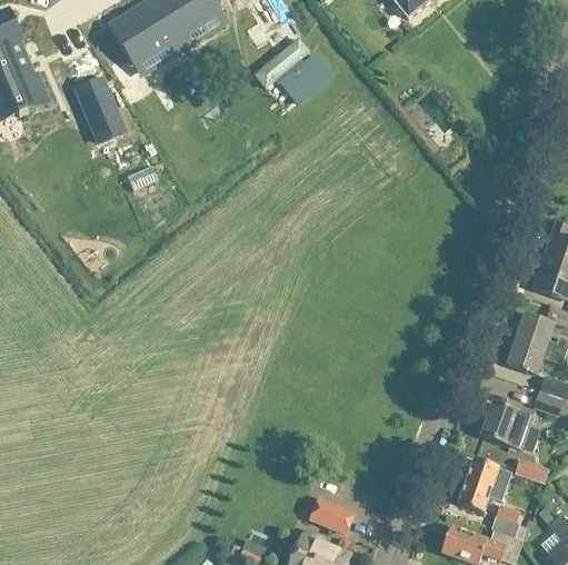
[(129,76),(78,0),(49,0),(75,37),(81,32),(91,46),(88,48),(113,86),(129,76)]
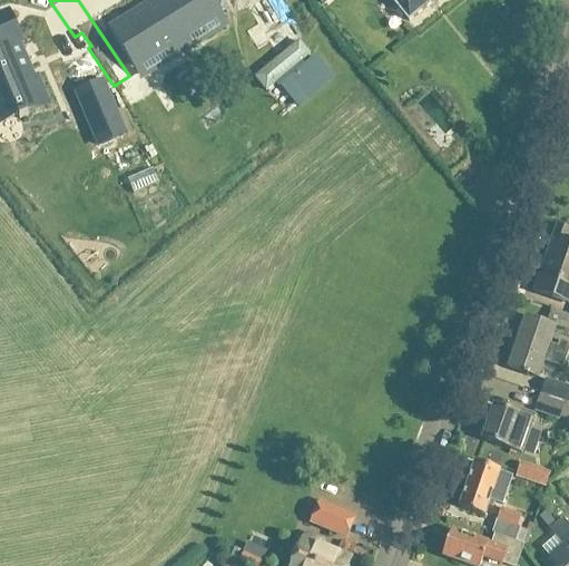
[(153,0),(114,26),(137,62),(143,72),(174,52),(184,47),(156,0),(153,0)]
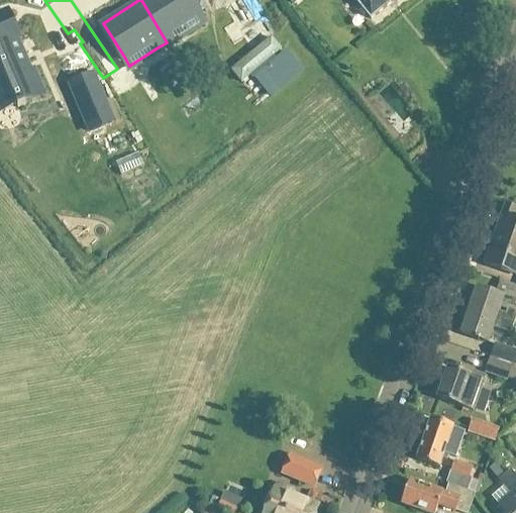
[(141,0),(167,42),(175,37),(204,19),(198,11),(191,0),(141,0)]
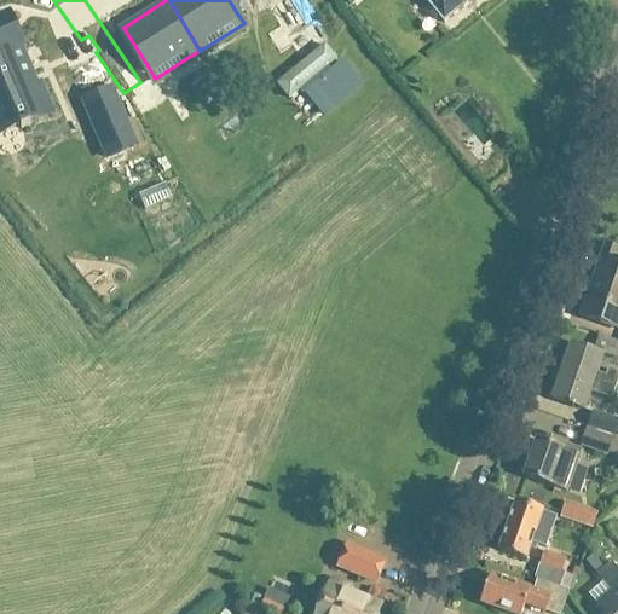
[(428,0),(444,18),(467,0),(428,0)]
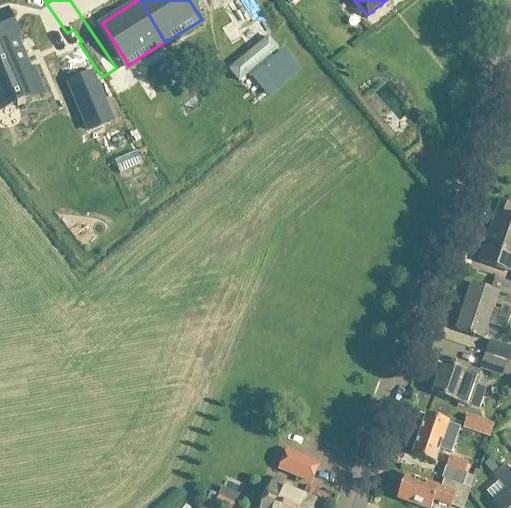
[(0,43),(19,35),(7,6),(0,9),(0,43)]
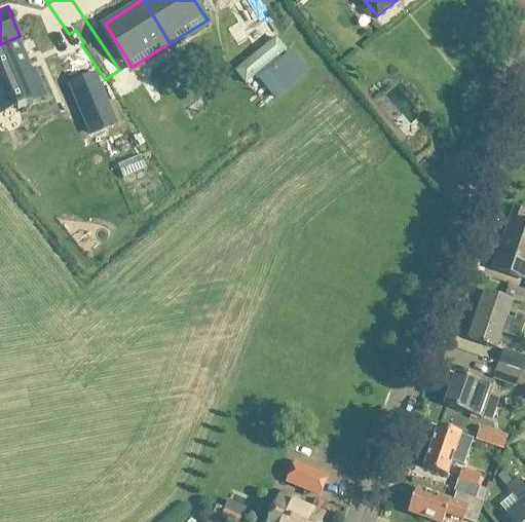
[(20,37),(20,36),(0,44),(0,99),(4,109),(15,104),(16,104),(17,104),(17,106),(26,103),(25,100),(26,100),(26,99),(46,90),(36,67),(32,69),(19,37),(20,37)]
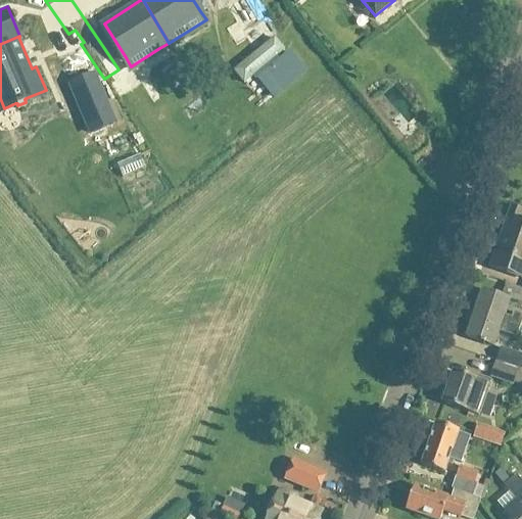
[(389,55),(374,66),(410,118),(426,106),(389,55)]
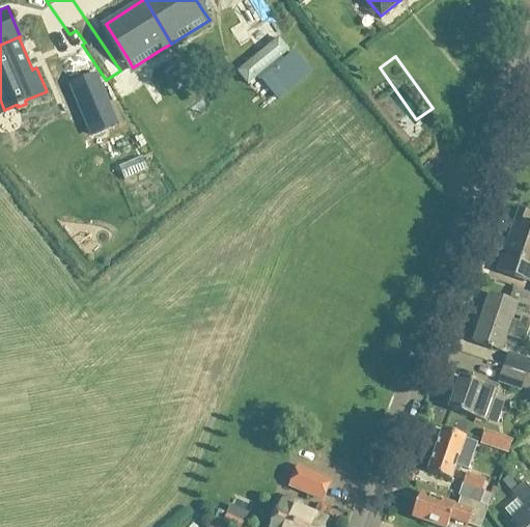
[(529,222),(515,217),(497,268),(529,279),(529,222)]
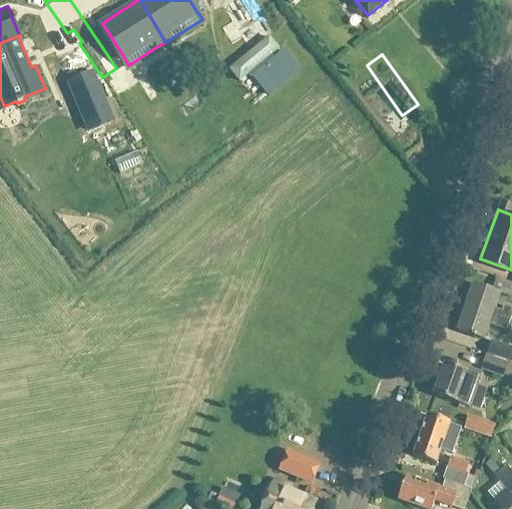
[(511,280),(496,274),(491,287),(473,281),(457,327),(483,336),(488,322),(506,328),(511,311),(511,305),(504,303),(502,308),(494,306),(499,291),(511,295),(511,280)]
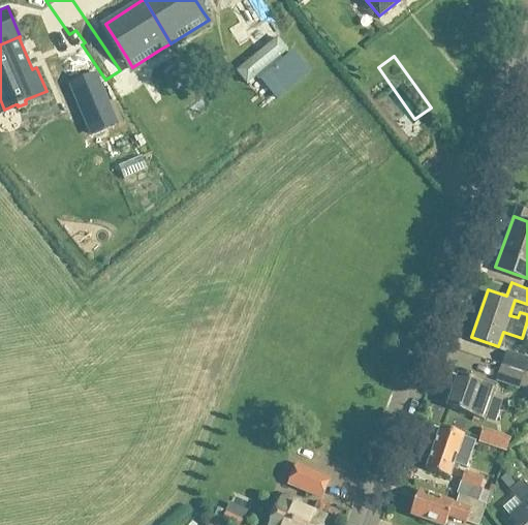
[(527,354),(506,347),(501,362),(527,370),(527,354)]
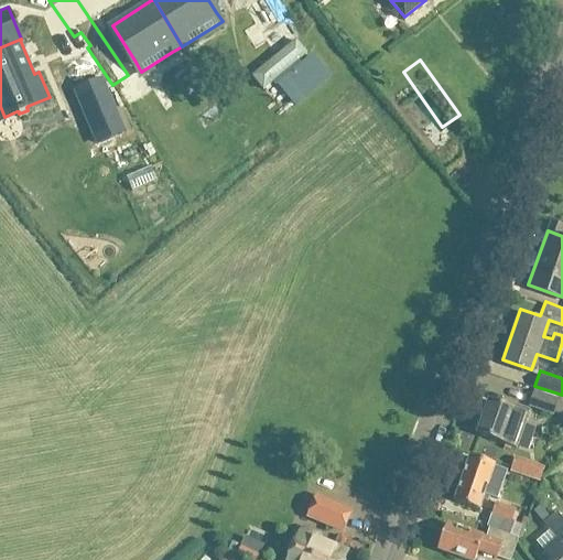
[(560,396),(534,386),(528,402),(553,411),(560,396)]
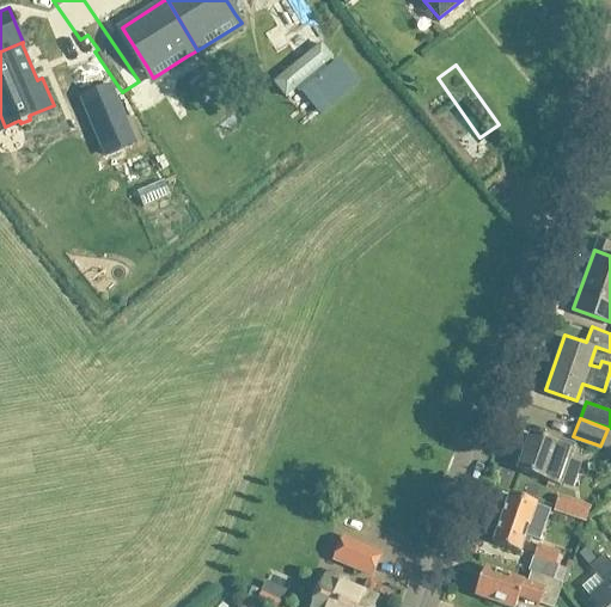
[(560,482),(569,457),(574,442),(553,434),(551,437),(531,430),(518,467),(560,482)]
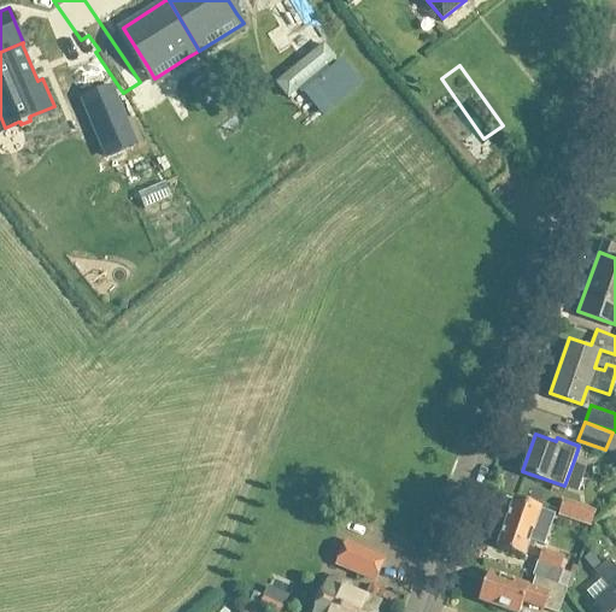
[(555,510),(514,495),(497,545),(523,553),(534,522),(549,527),(555,510)]
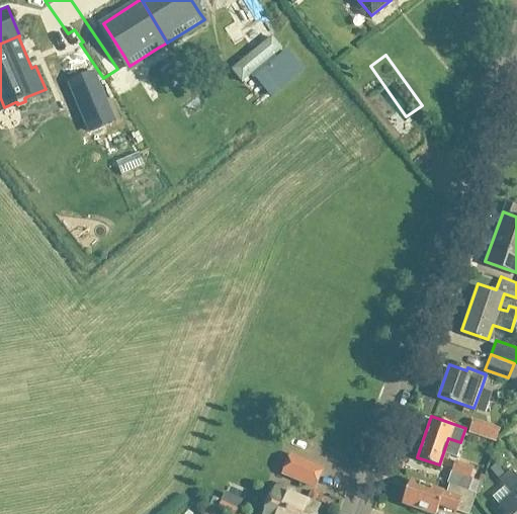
[(489,419),(484,434),(495,438),(501,423),(489,419)]
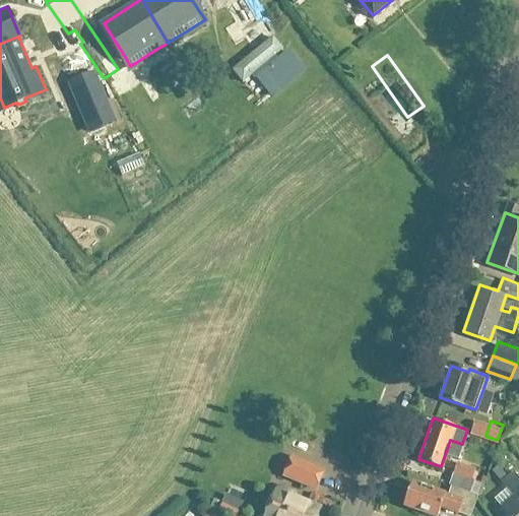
[(323,466),(292,453),(283,472),(316,486),(323,466)]
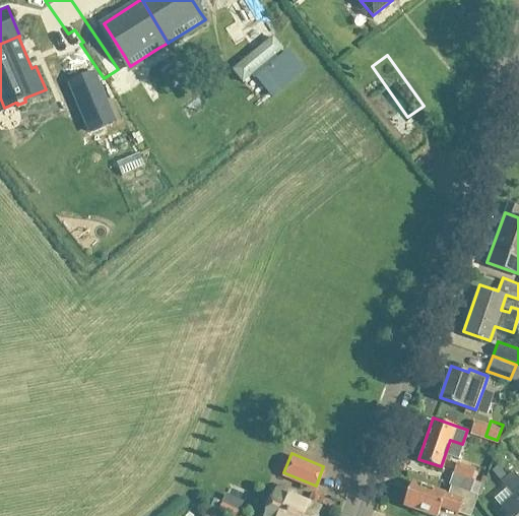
[(475,466),(457,460),(449,481),(470,489),(473,478),(471,477),(475,466)]
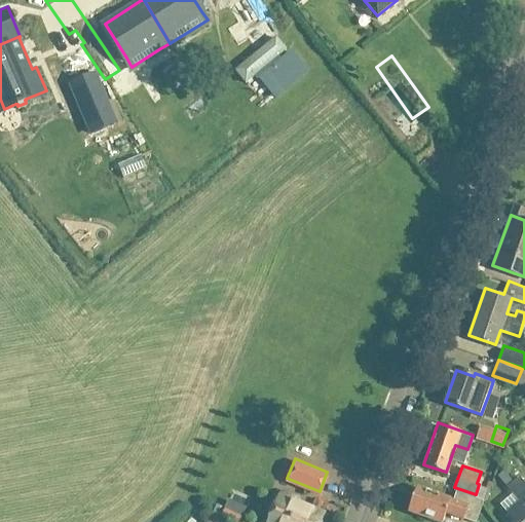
[(524,480),(519,473),(514,478),(524,492),(524,480)]
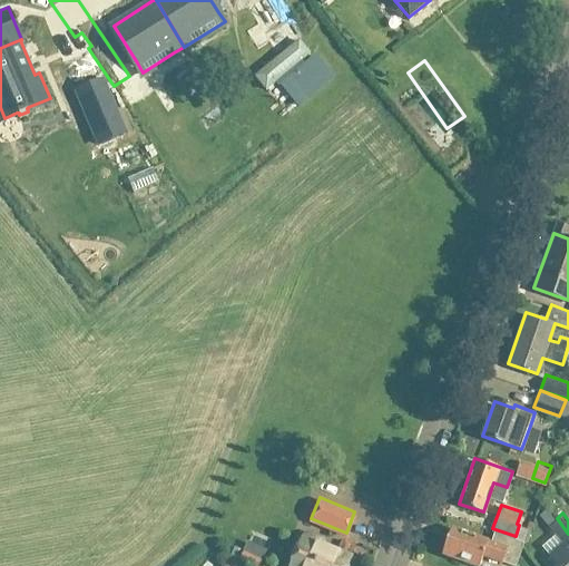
[(568,534),(557,518),(549,524),(562,540),(548,553),(560,565),(568,565),(568,534)]
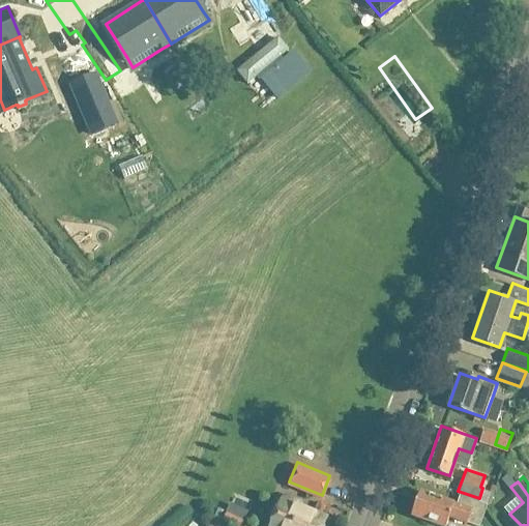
[(457,501),(419,489),(411,514),(445,525),(449,514),(478,525),(487,502),(460,493),(457,501)]
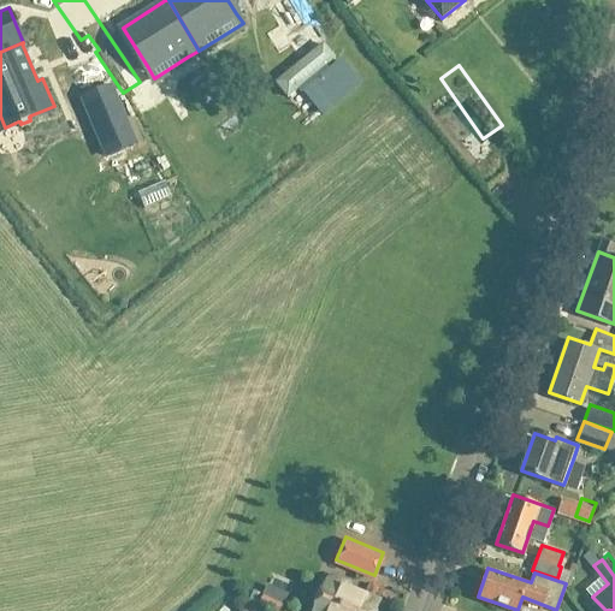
[(374,610),(380,598),(347,585),(348,580),(331,573),(329,577),(326,576),(312,610),(374,610)]
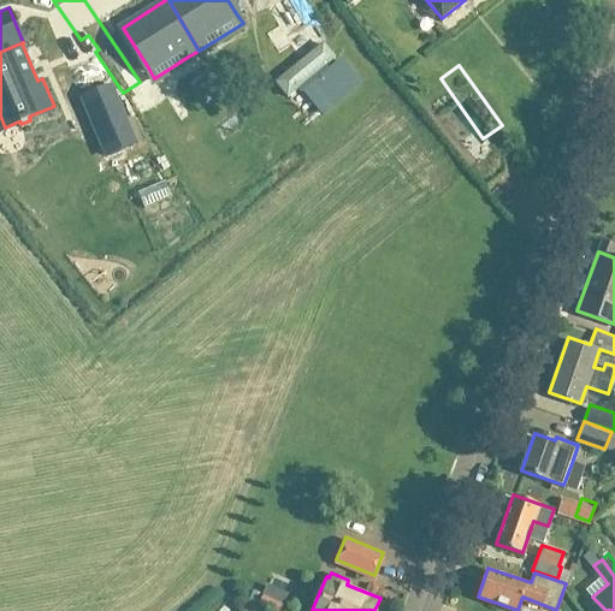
[(249,597),(253,599),(265,605),(278,610),(284,600),(262,589),(262,592),(258,589),(253,588),(249,597)]
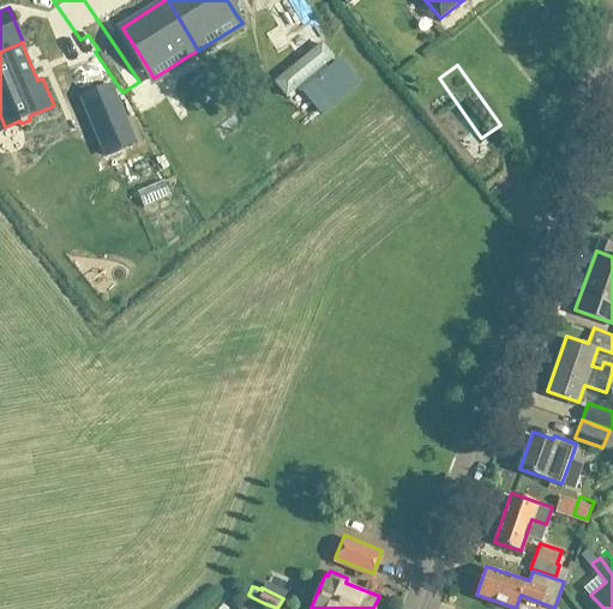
[(260,608),(264,603),(252,597),(252,598),(246,596),(241,606),(239,606),(236,608),(260,608)]
